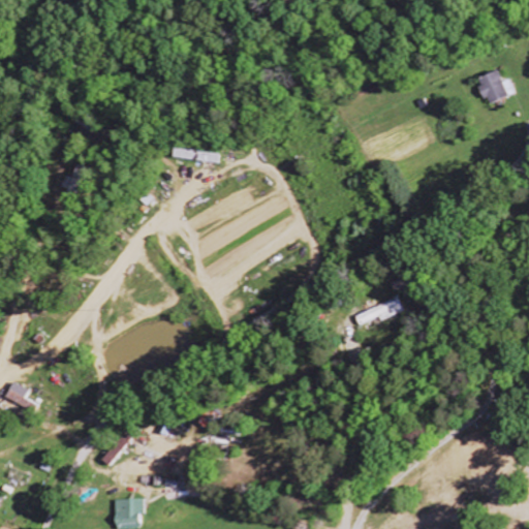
[(486,104),(514,95),(508,81),(501,84),(497,71),(476,78),(486,104)]
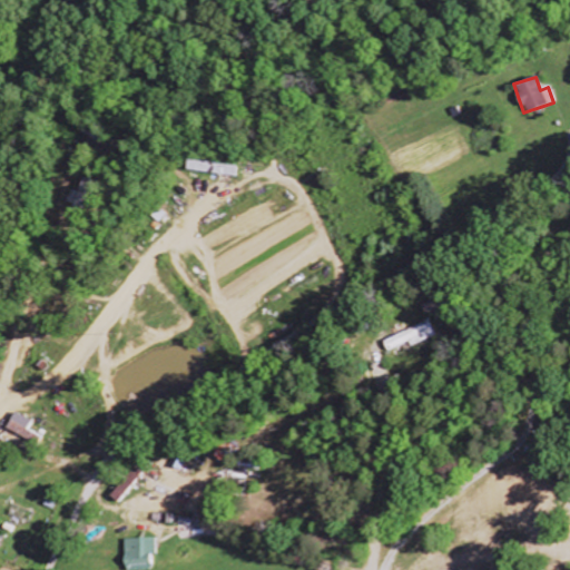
[(238,167),(189,160),(187,170),(237,177),(238,167)]
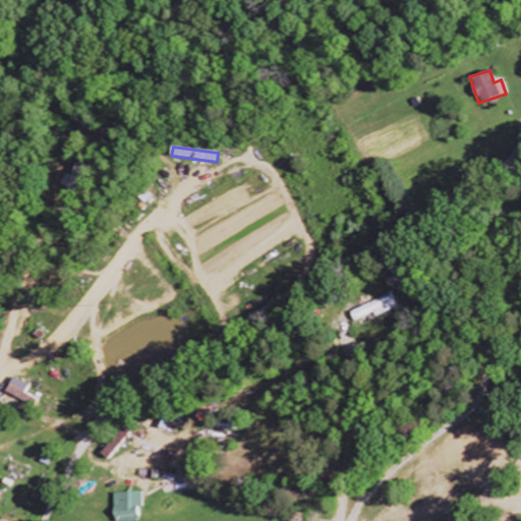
[(377,316),(399,308),(395,294),(351,310),(354,322),(375,313),(377,316)]
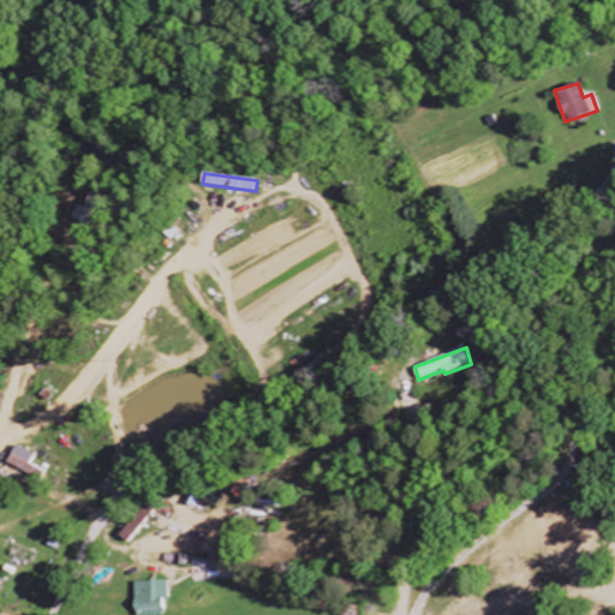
[(30,465),(35,455),(16,446),(6,464),(37,481),(42,471),(30,465)]
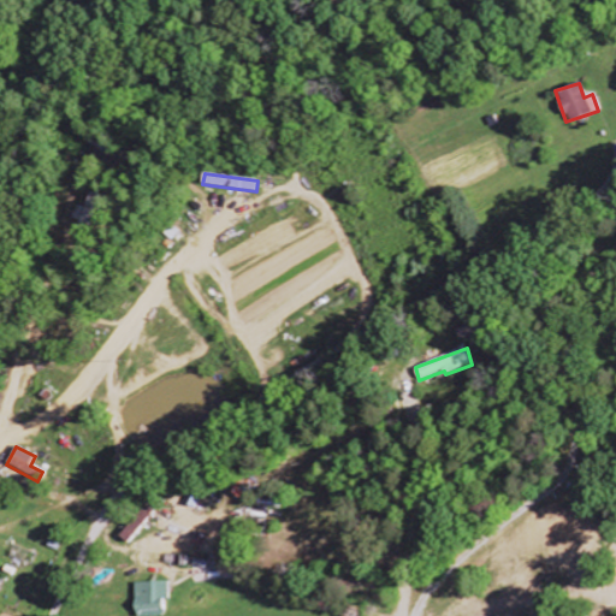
[(134,584),(135,615),(163,615),(163,600),(170,600),(169,582),(134,584)]
